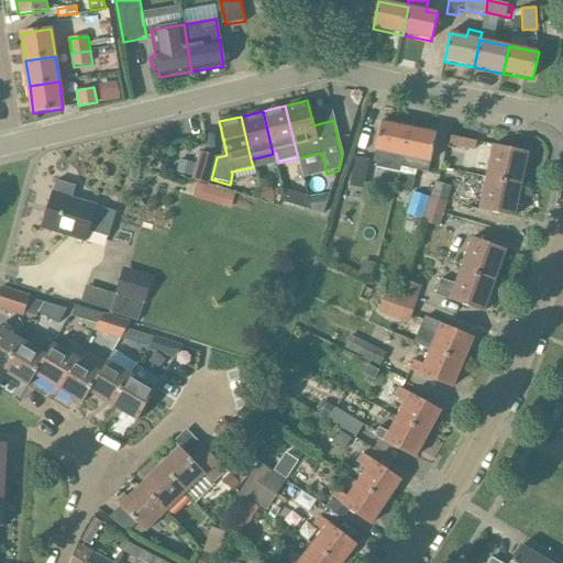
[(401,167),(404,157),(401,157),(408,128),(381,122),(374,152),(372,163),(377,164),(377,168),(400,173),(401,167)]
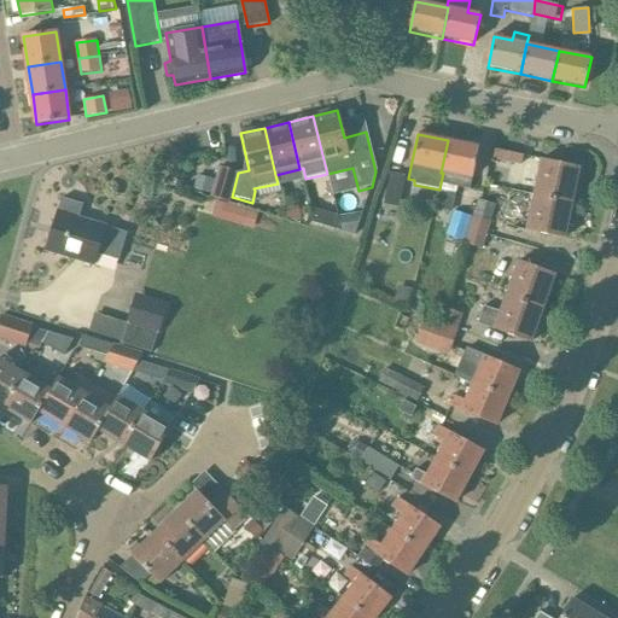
[(477,146),(448,140),(441,173),(443,173),(441,184),(468,190),(477,146)]
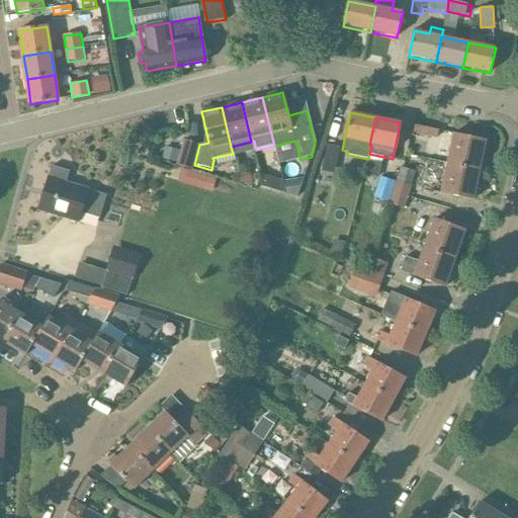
[(439,130),(415,124),(413,133),(437,138),(439,130)]
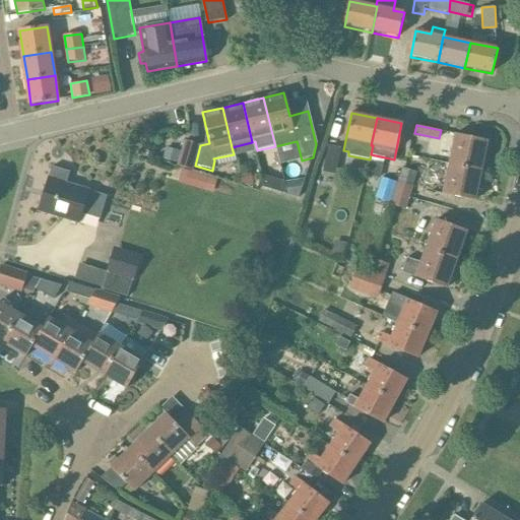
[(455,134),(449,165),(479,172),(485,141),(455,134)]
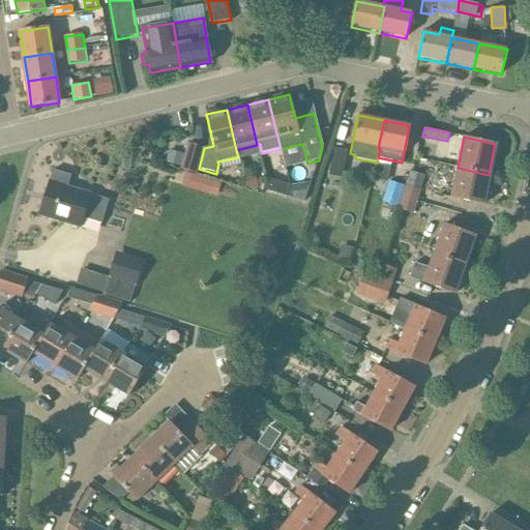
[(187,143),(182,165),(181,170),(198,174),(199,169),(204,148),(205,148),(187,143)]
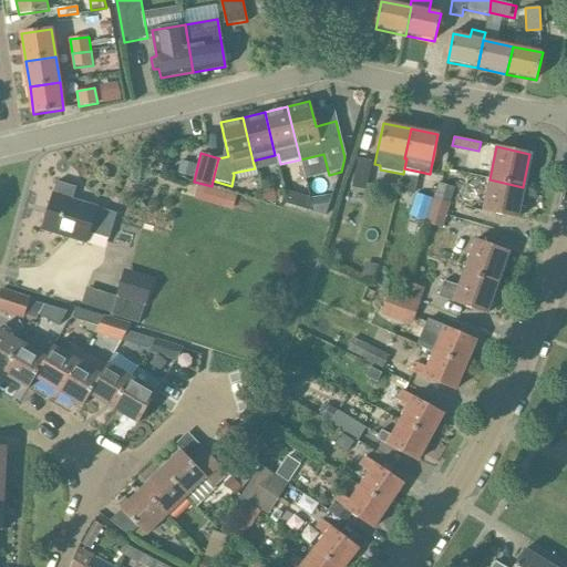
[(372,162),(358,158),(352,188),(367,192),(372,162)]
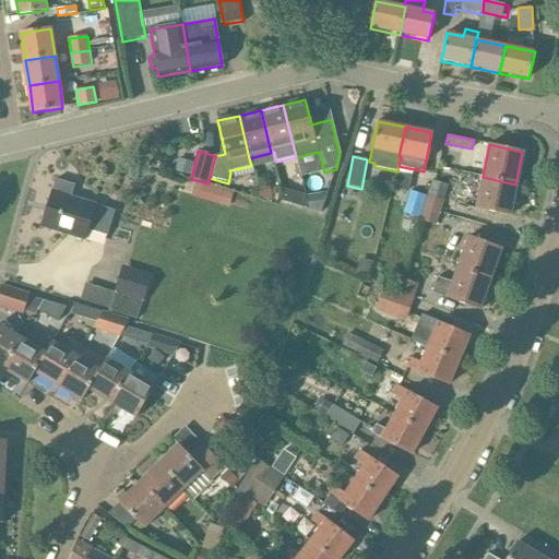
[(515,185),(483,177),(475,210),(509,217),(515,185)]
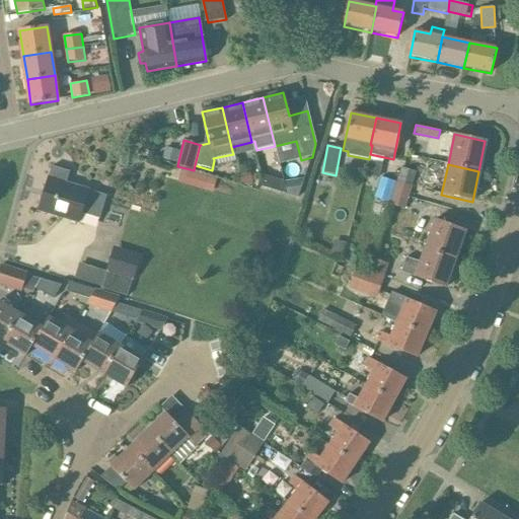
[(402,167),(395,192),(410,197),(418,171),(402,167)]
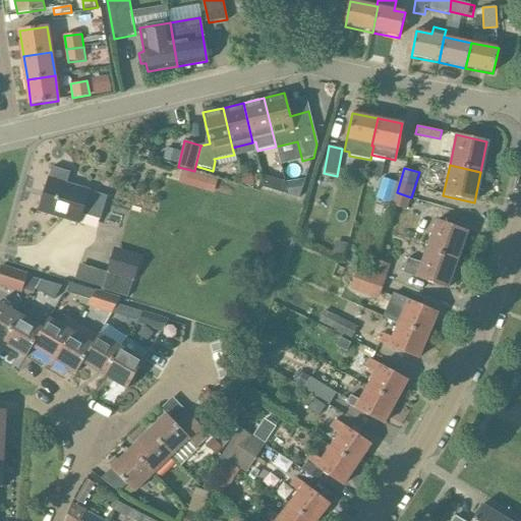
[(219,179),(183,169),(179,184),(215,194),(219,179)]
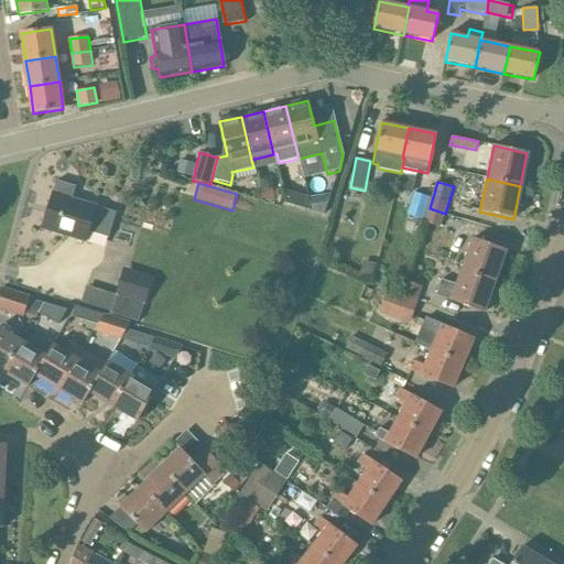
[(75,190),(56,184),(52,196),(41,230),(84,242),(88,232),(108,239),(116,215),(72,202),(75,190)]
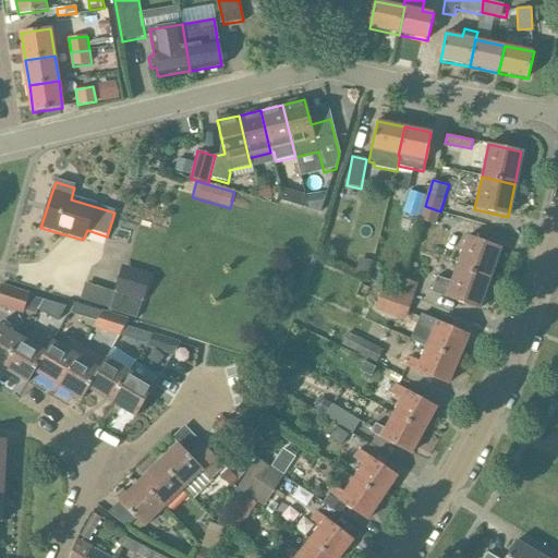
[(306,208),(303,195),(281,189),(278,199),(306,208)]
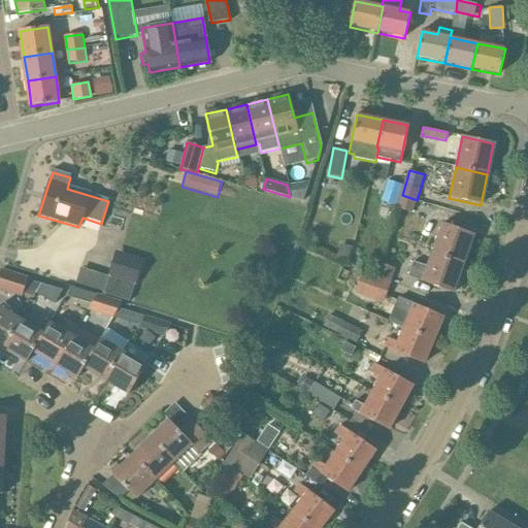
[(287,185),(290,197),(304,200),(310,182),(290,185),(287,185)]
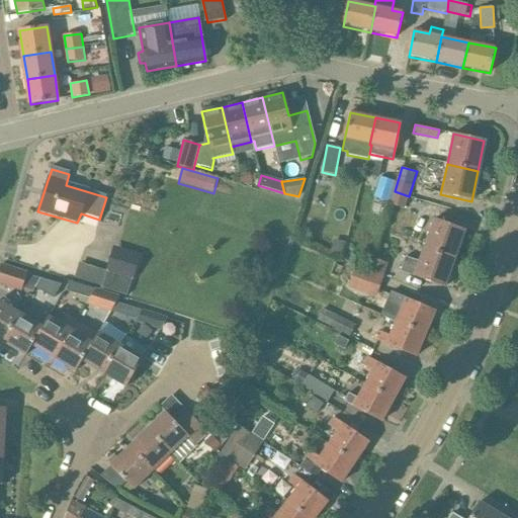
[(396,183),(380,178),(373,197),(390,202),(396,183)]
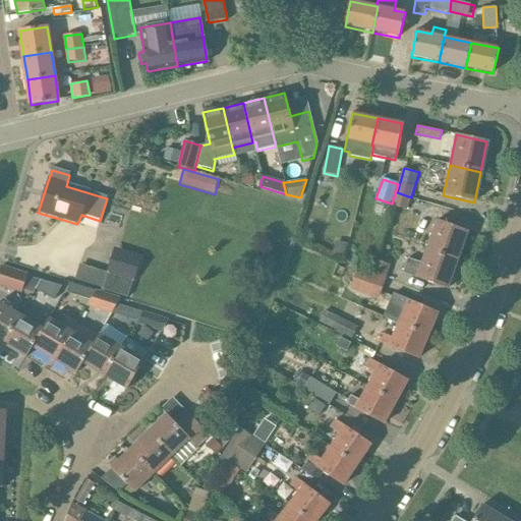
[(411,197),(397,192),(393,206),(407,210),(411,197)]
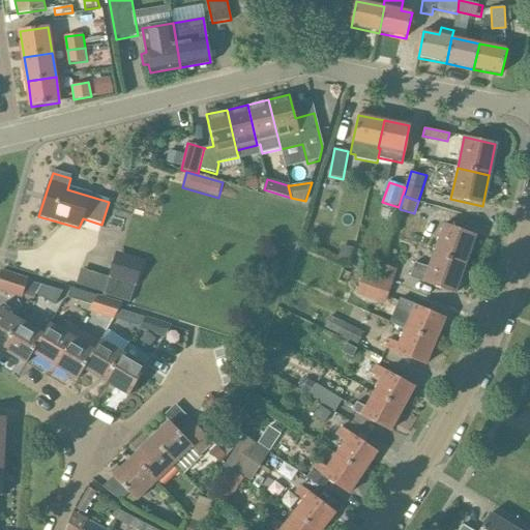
[(475,237),(444,226),(433,255),(464,266),(475,237)]
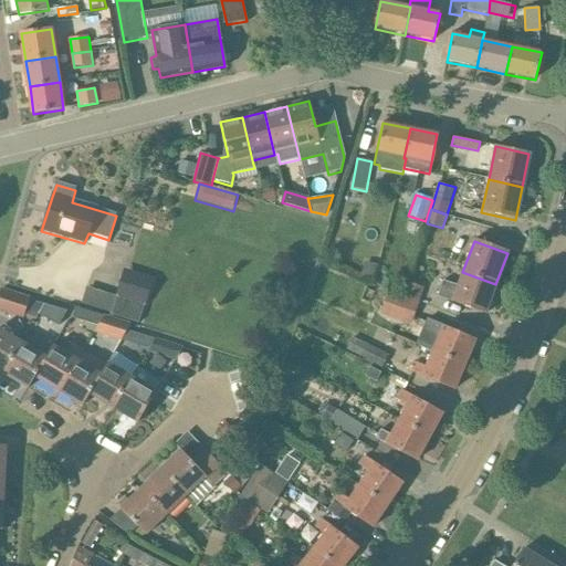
[(155,279),(125,270),(117,296),(87,287),(82,304),(112,313),(111,315),(139,324),(145,305),(147,306),(155,279)]
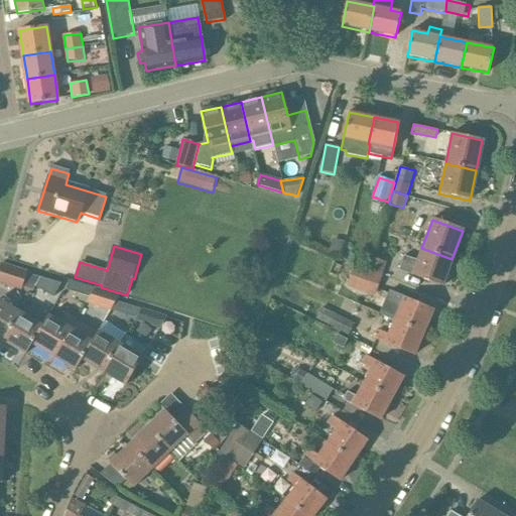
[(441,287),(452,259),(421,248),(416,261),(404,256),(399,271),(411,276),(441,287)]
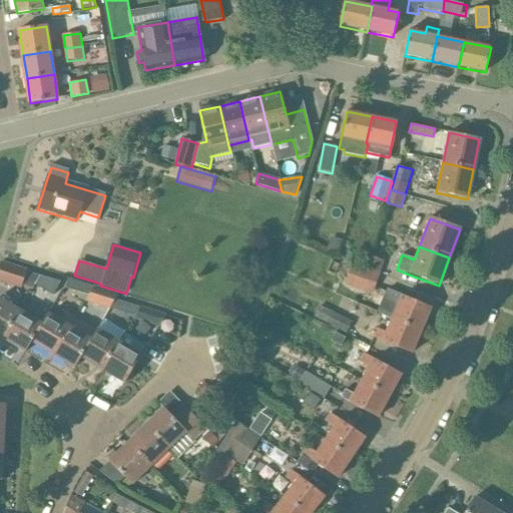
[(0,267),(0,283),(22,290),(28,270),(1,263),(0,267)]
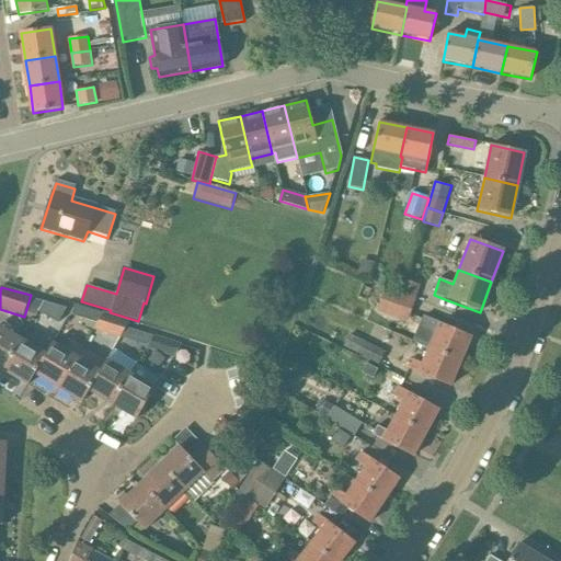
[(416,300),(386,289),(377,312),(408,323),(416,300)]
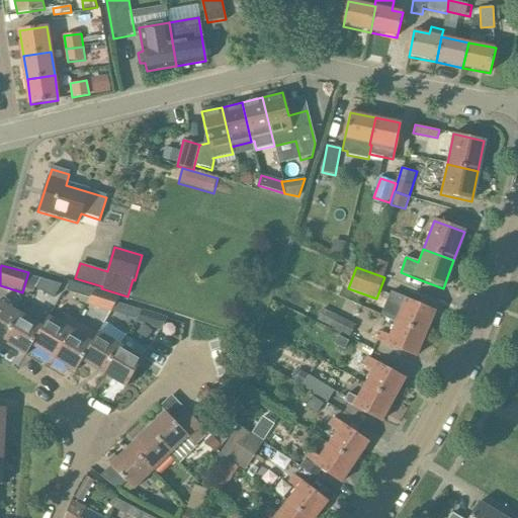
[(90,297),(96,289),(70,281),(67,290),(90,297)]
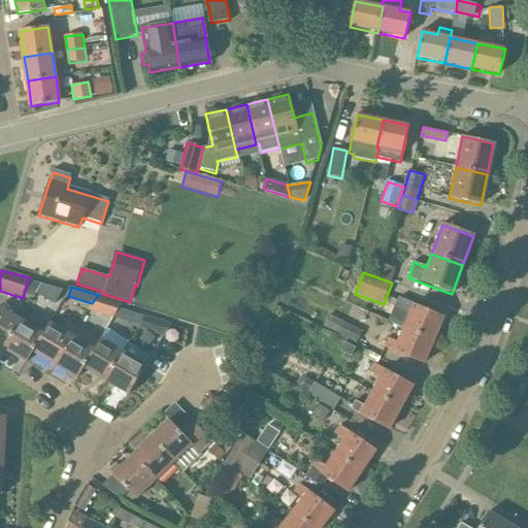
[(123,302),(98,295),(92,303),(90,310),(113,318),(121,309),(123,302)]
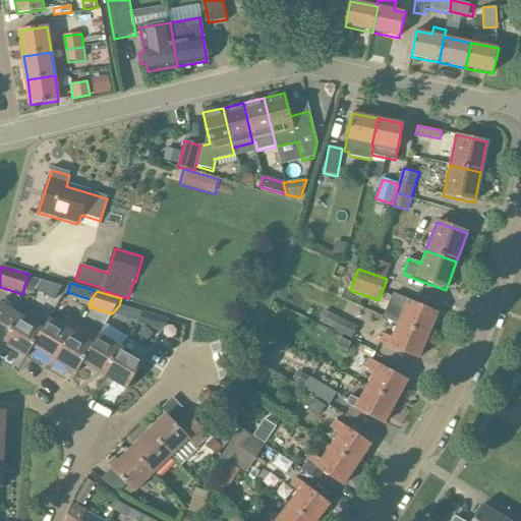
[(393,293),(384,316),(398,323),(428,335),(438,312),(399,295),(393,293)]
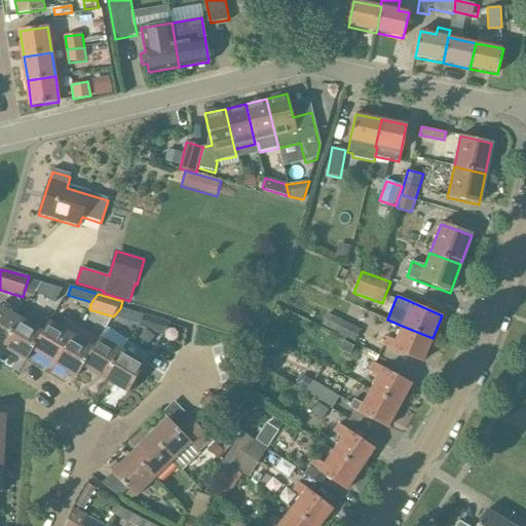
[(0,346),(4,349),(22,321),(0,307),(0,346)]
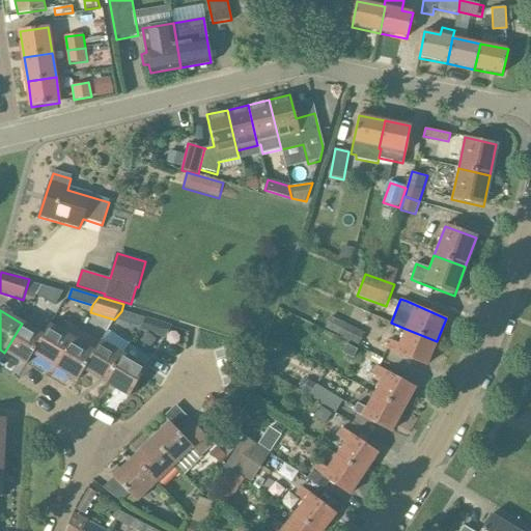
[(121,311),(114,319),(133,325),(138,316),(121,311)]
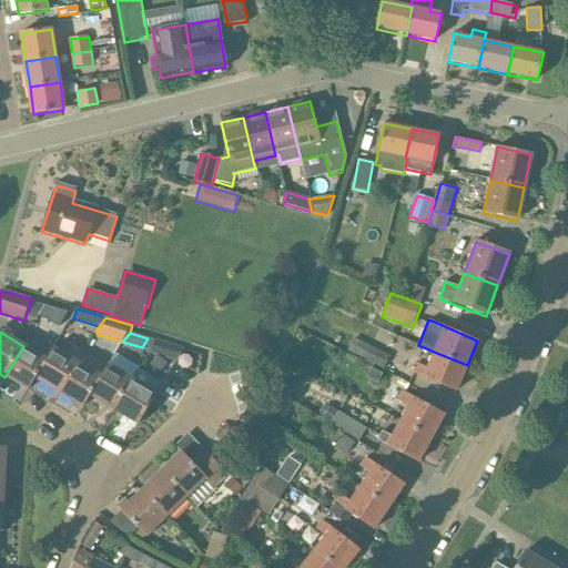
[(355,355),(384,371),(391,357),(355,338),(348,352),(355,355)]
